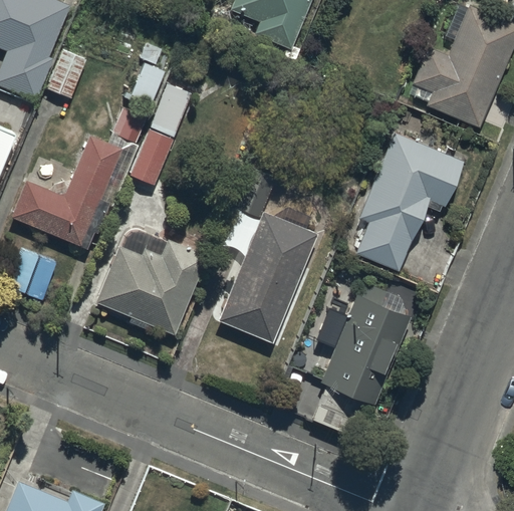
[(0,64),(0,84),(35,99),(53,57),(48,55),(70,4),(59,0),(0,0),(0,47),(6,50),(0,64)]
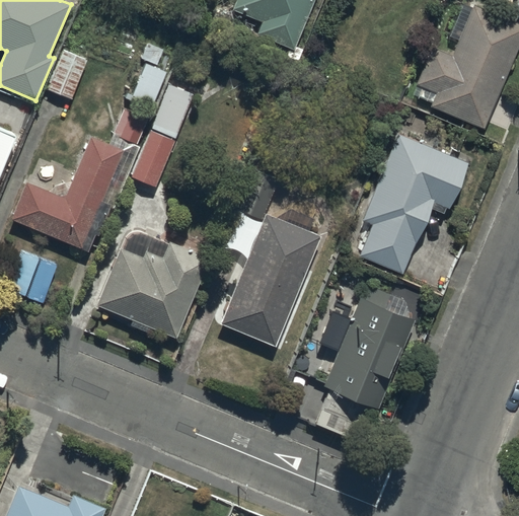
[(256,33),(294,50),(314,0),(235,0),(232,9),(262,21),(256,33)]
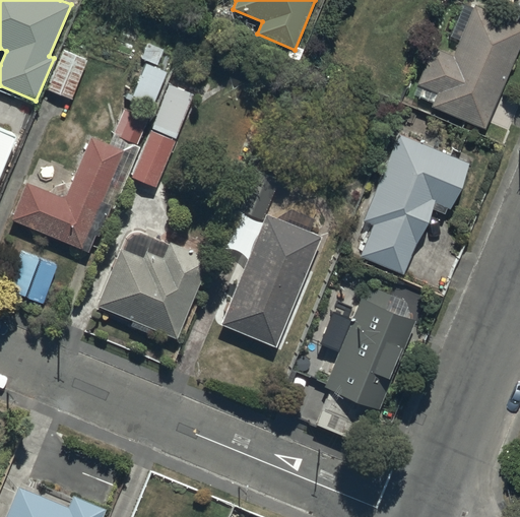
[(431,107),(485,129),(519,44),(519,23),(473,5),(453,55),(433,47),(416,84),(437,92),(431,107)]
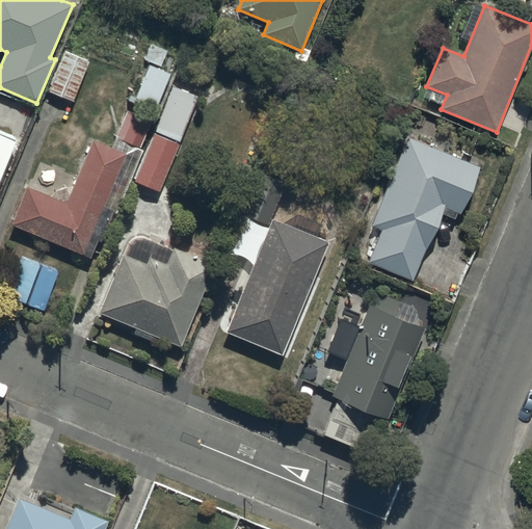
[(144,58),(160,64),(167,49),(151,43),(144,58)]
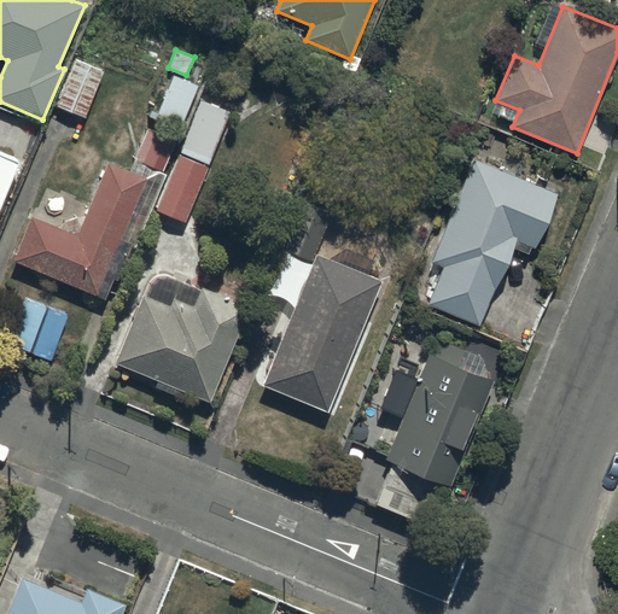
[(57,106),(86,117),(104,70),(75,59),(57,106)]
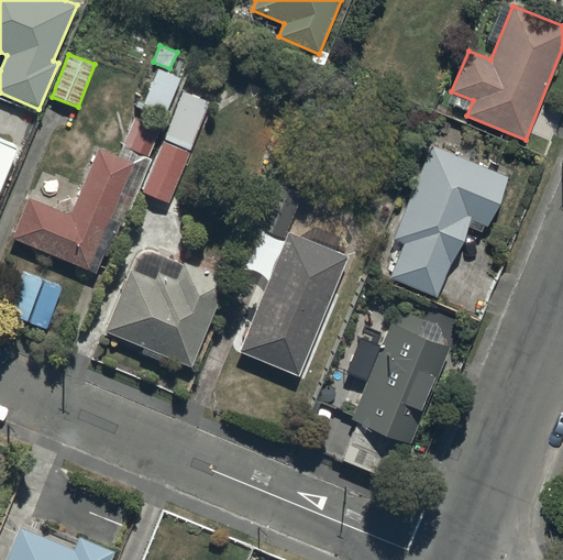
[(166,112),(180,77),(157,68),(143,103),(166,112)]
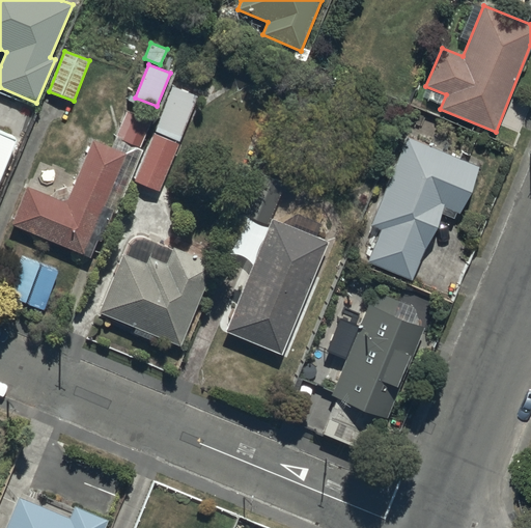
[(155,130),(178,140),(197,95),(172,86),(155,130)]
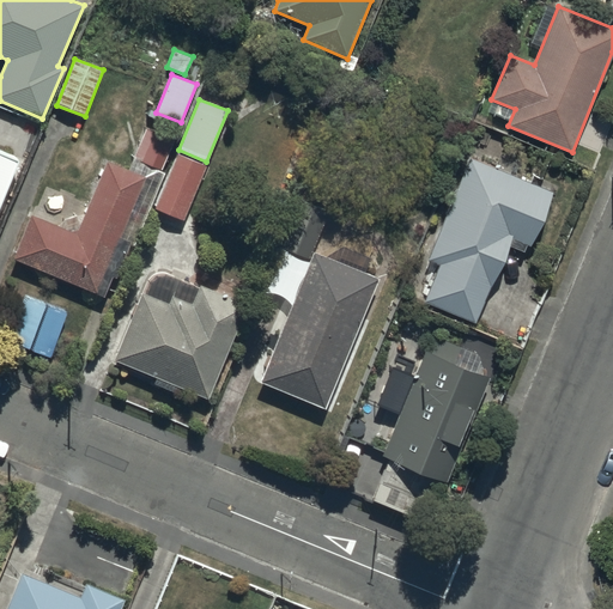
[(133,158),(162,169),(174,139),(146,127),(133,158)]
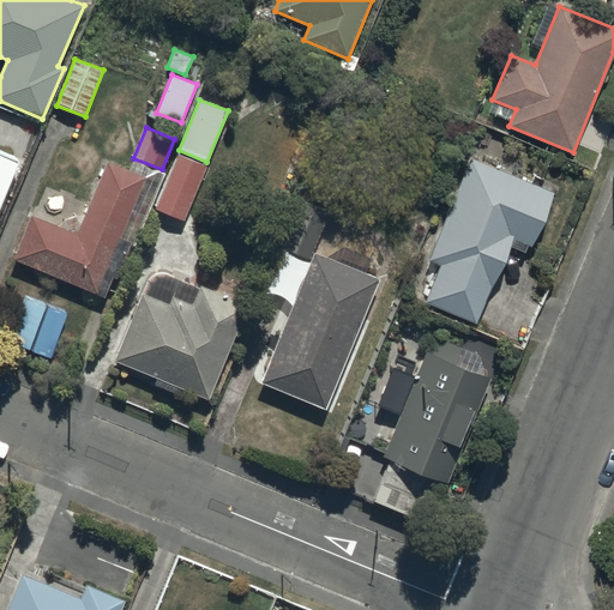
[(0,205),(18,161),(0,152),(0,205)]
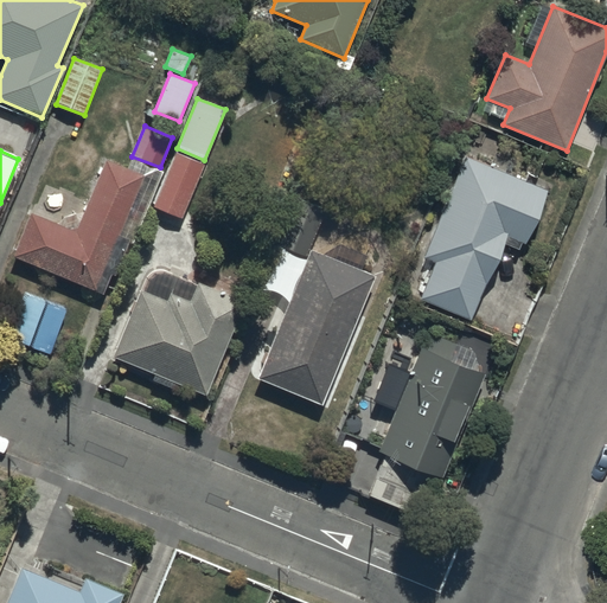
[(181,217),(204,164),(174,151),(152,205),(181,217)]
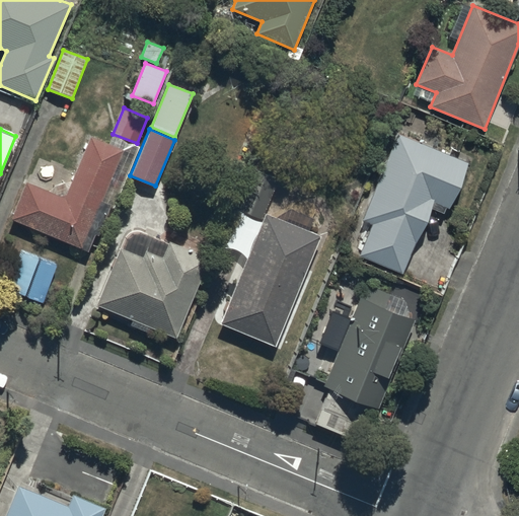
[(359,255),(403,274),(430,209),(443,214),(446,208),(449,209),(468,162),(396,133),(361,219),(372,223),(359,255)]
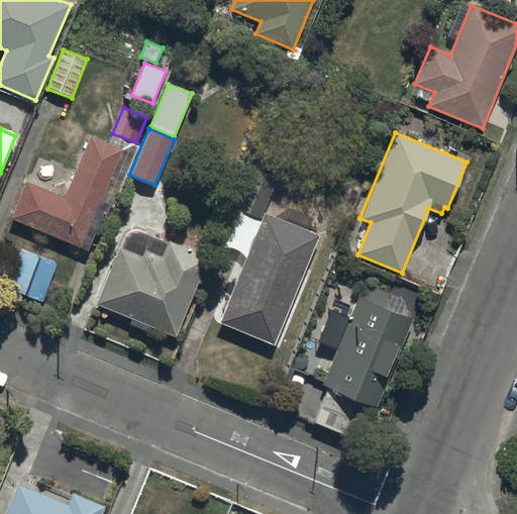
[(10,218),(88,250),(95,233),(98,234),(110,204),(101,200),(122,148),(90,135),(65,197),(25,181),(10,218)]
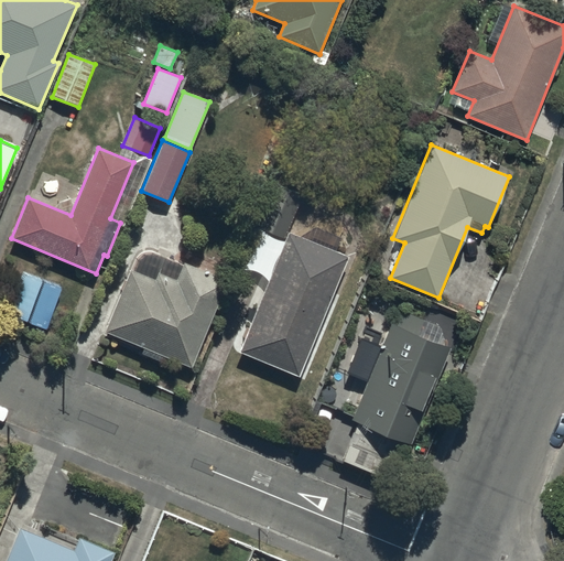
[(258,227),(284,238),(302,194),(275,184),(258,227)]
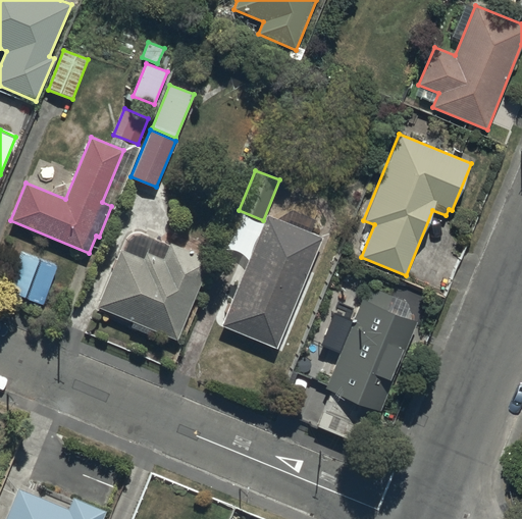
[(220,325),(276,349),(322,238),(266,215),(220,325)]
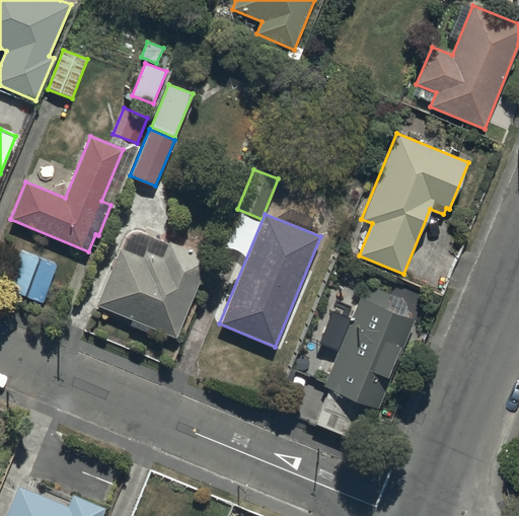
[(95,305),(176,339),(210,259),(168,241),(162,258),(145,250),(142,256),(120,247),(95,305)]
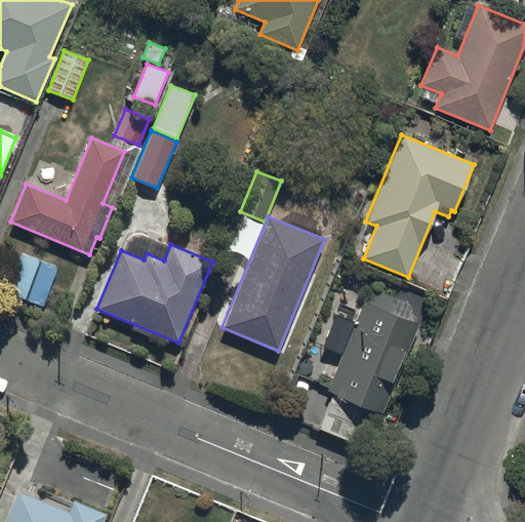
[(327,391),(382,413),(419,324),(409,305),(374,289),(369,303),(364,300),(327,391)]
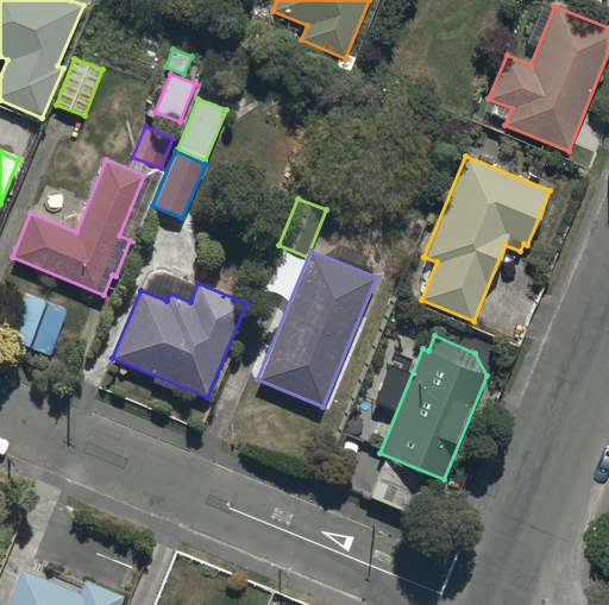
[(110,604),(119,583),(81,567),(76,580),(18,556),(0,599),(0,604),(110,604)]
